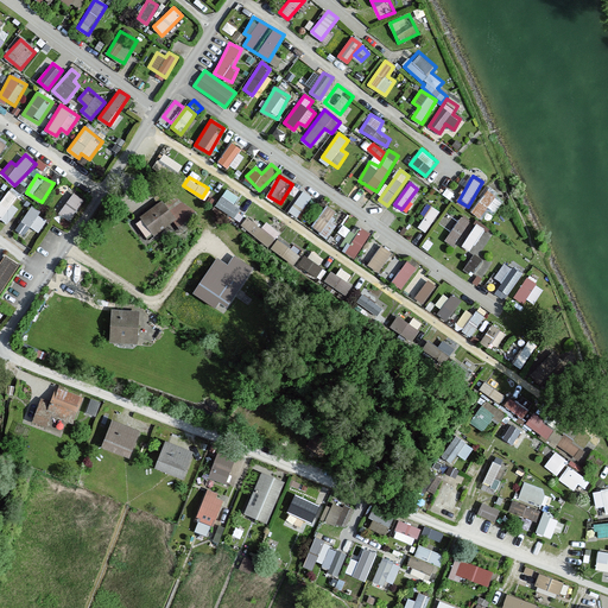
[(472,210),(485,221),(504,197),(489,187),(472,210)]
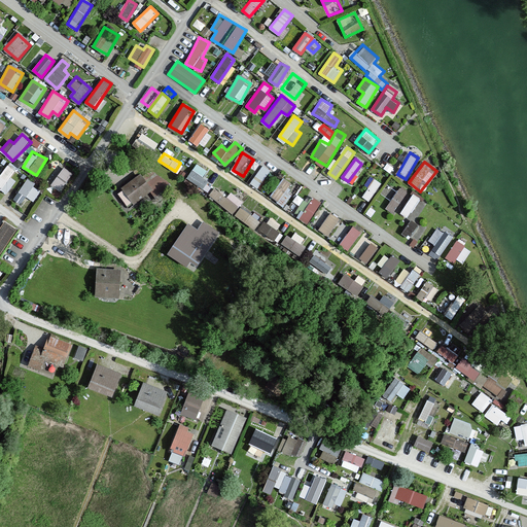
[(10,176),(15,170),(8,164),(0,175),(0,188),(6,194),(16,180),(10,176)]
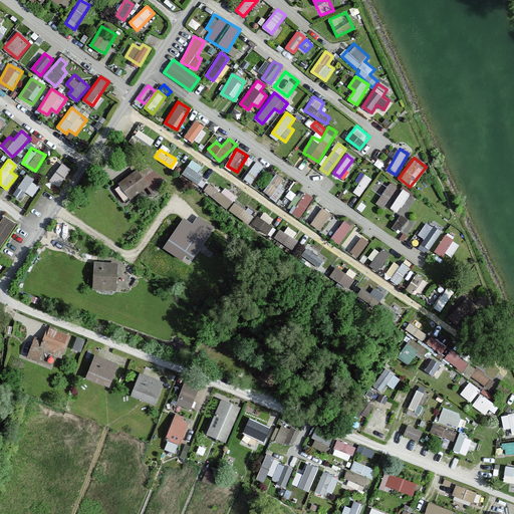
[(256,161),(245,179),(253,183),(264,165),(256,161)]
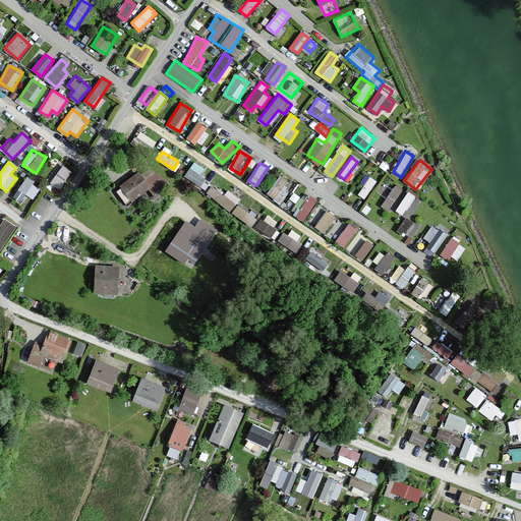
[(51,182),(59,189),(72,171),(64,165),(51,182)]
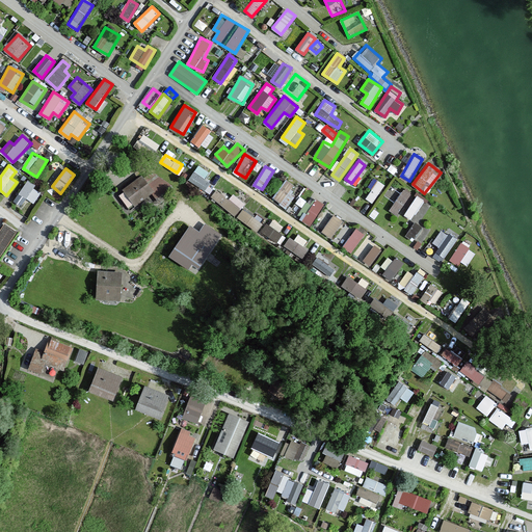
[(206,191),(212,183),(195,170),(189,179),(206,191)]
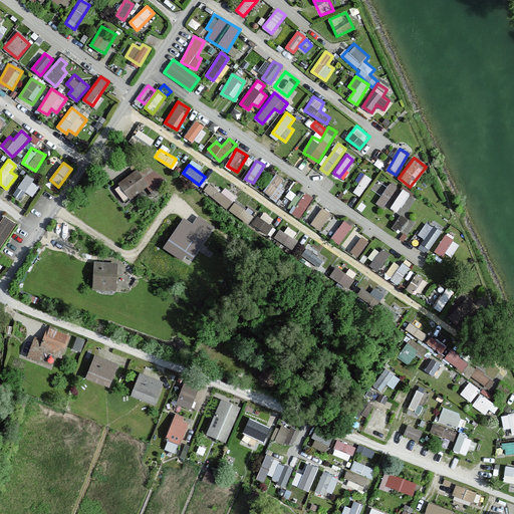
[(137,171),(117,185),(131,203),(150,188),(137,171)]
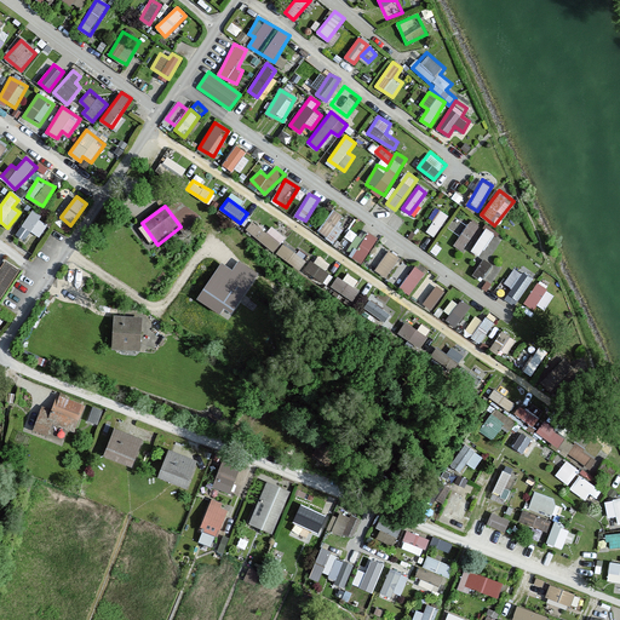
[(331,237),(344,214),(332,208),(320,231),(331,237)]
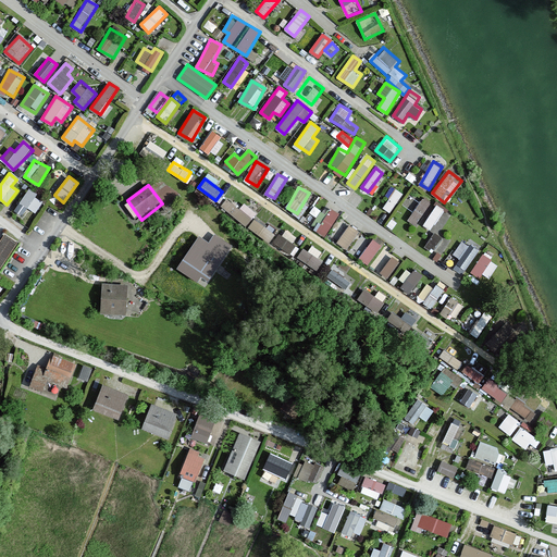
[(392,212),(404,192),(395,187),(383,208),(392,212)]
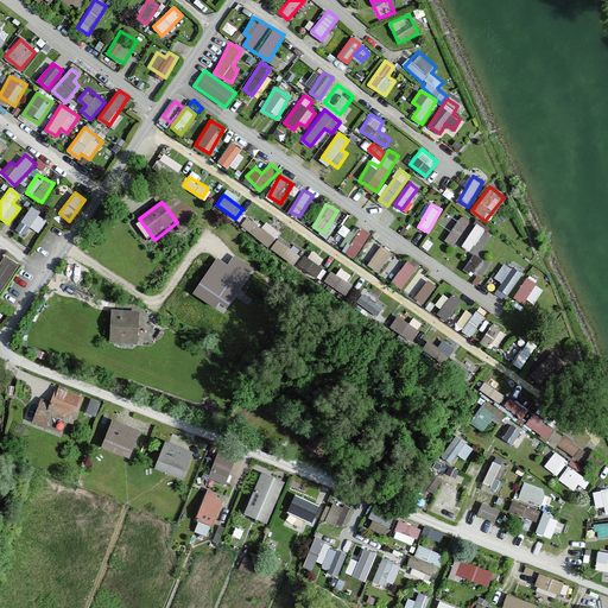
[(16,229),(25,236),(32,227),(39,232),(49,219),(31,207),(16,229)]
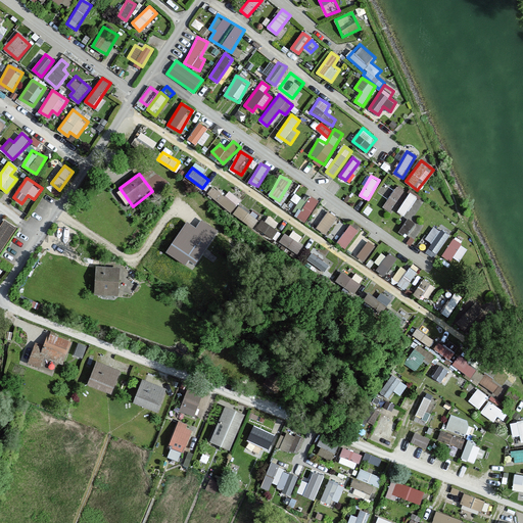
[(395,212),(403,189),(393,185),(385,208),(395,212)]
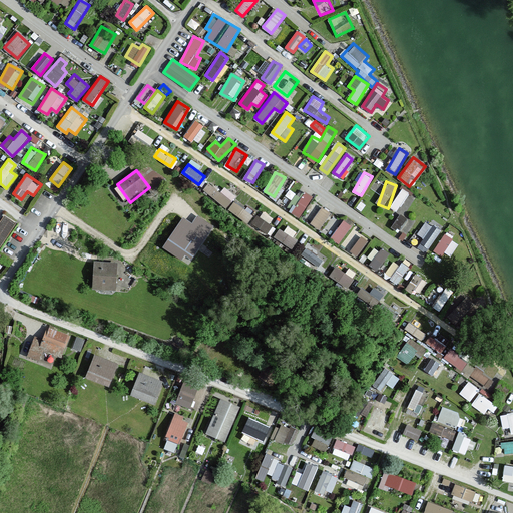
[(225,187),(221,191),(209,182),(203,189),(227,208),(236,196),(225,187)]
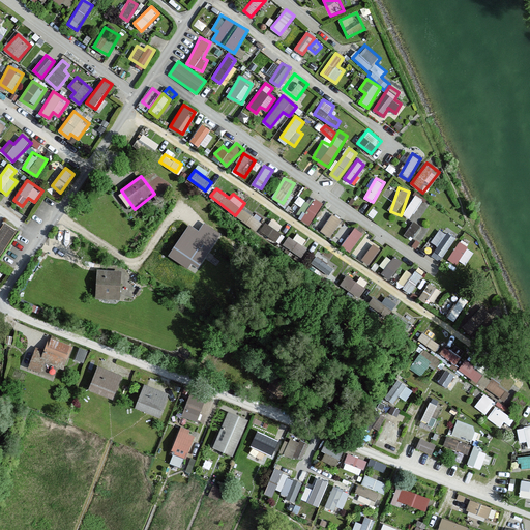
[(310,225),(324,203),(313,195),(297,216),(310,225)]
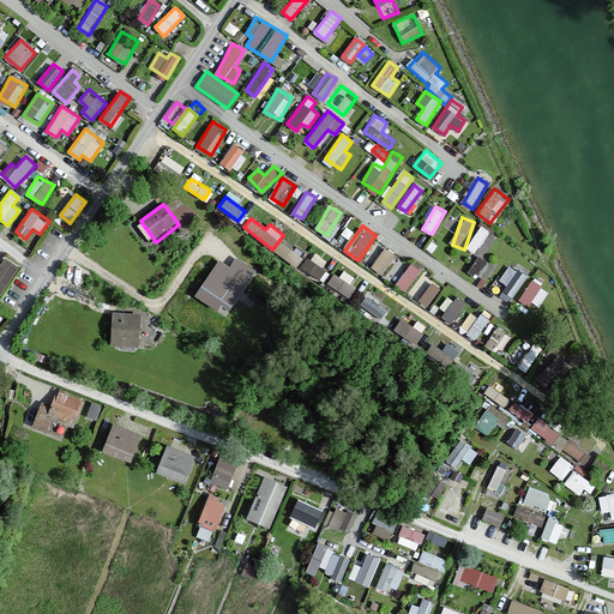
[(477,254),(491,230),(481,226),(468,248),(477,254)]
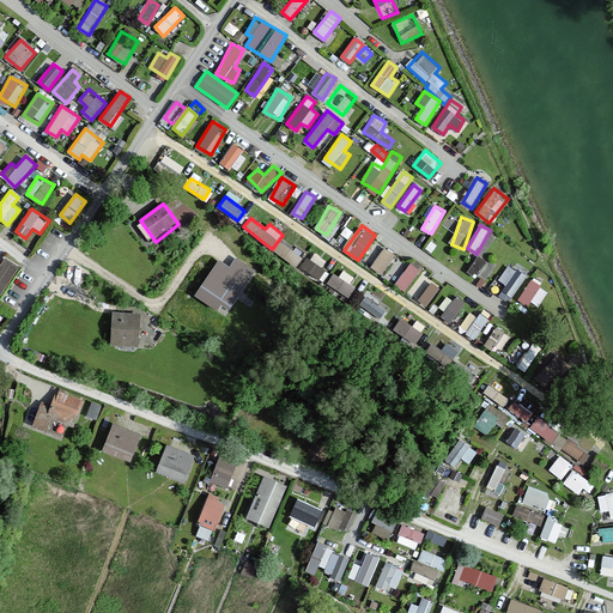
[(280,242),(275,250),(296,263),(301,255),(280,242)]
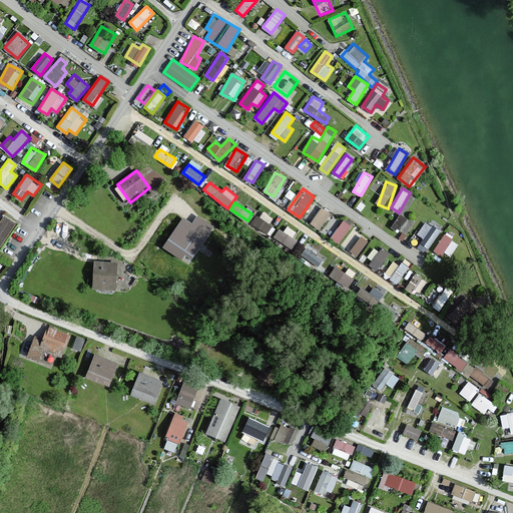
[(322,205),(312,223),(321,229),(332,211),(322,205)]
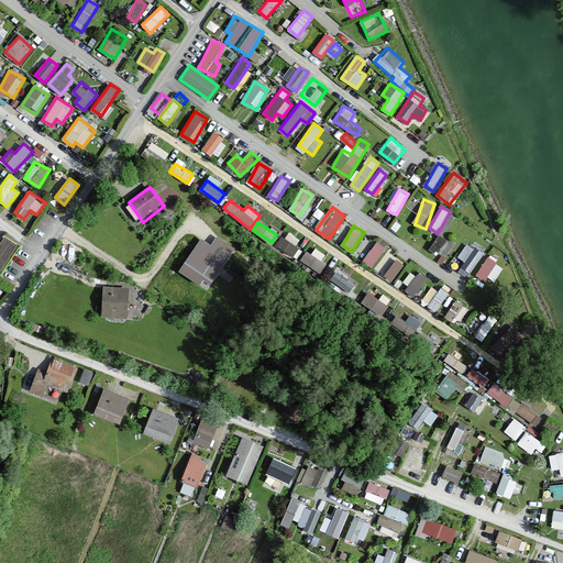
[(431,247),(439,253),(448,239),(440,234),(431,247)]
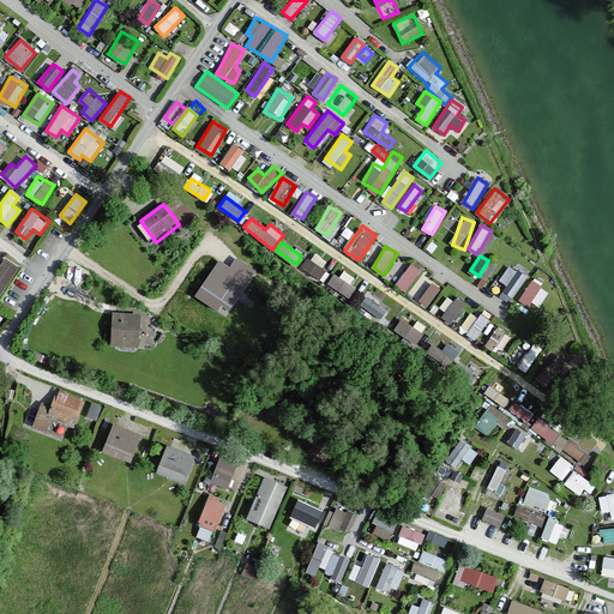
[(5,257),(0,265),(0,296),(1,298),(20,266),(5,257)]
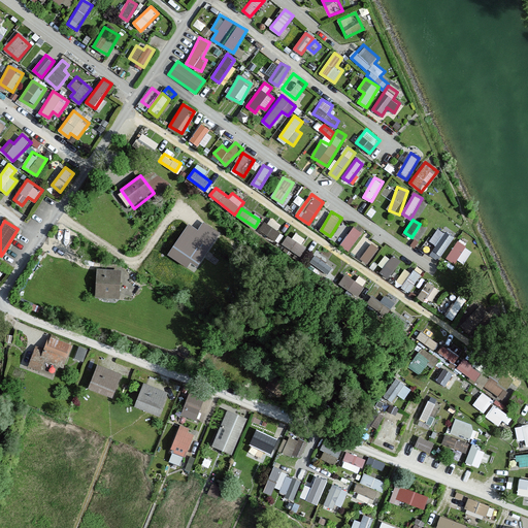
[(196,234),(188,229),(169,255),(187,267),(190,262),(197,267),(219,234),(203,223),(196,234)]
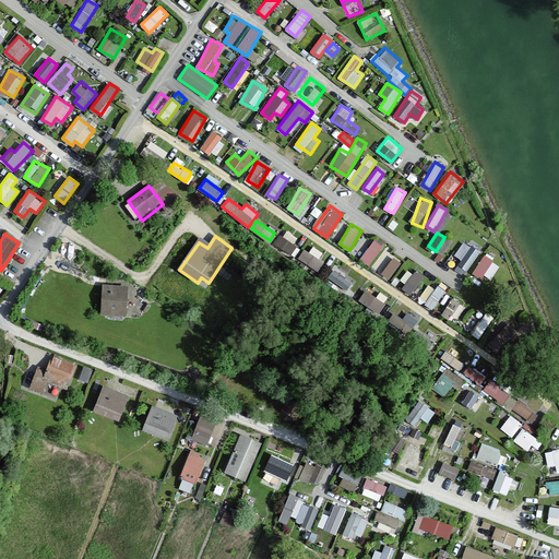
[(370,265),(384,246),(376,239),(360,258),(370,265)]
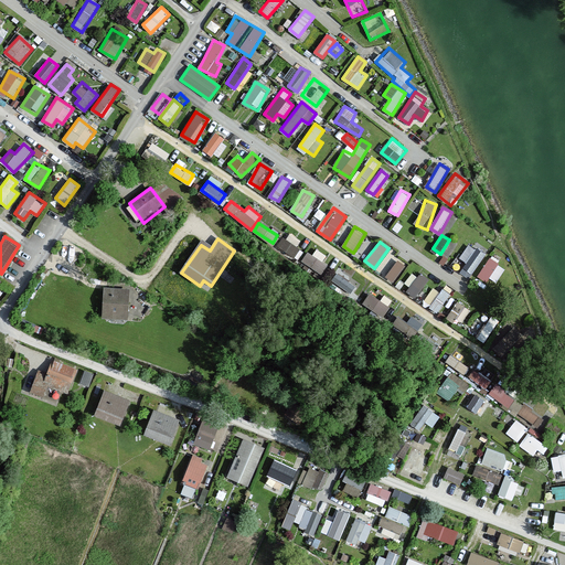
[(477,247),(460,273),(470,278),(487,253),(477,247)]
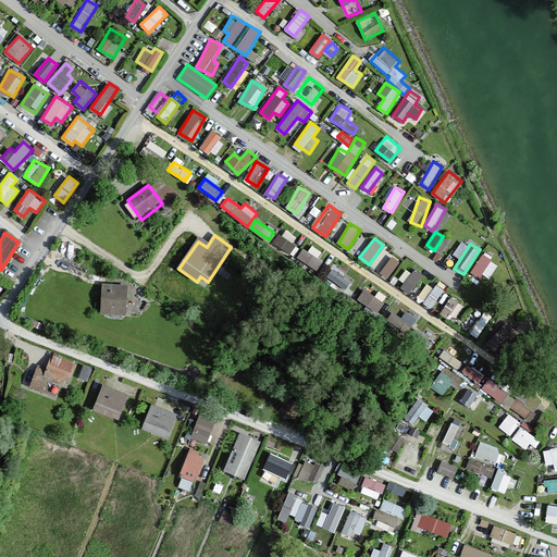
[(455,264),(461,255),(454,250),(448,259),(455,264)]
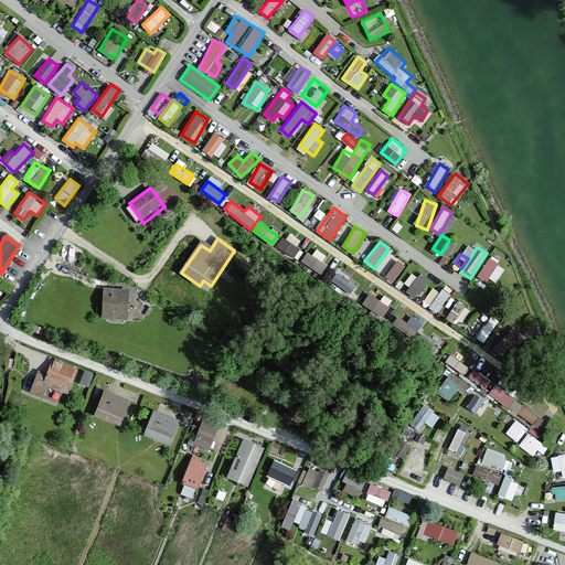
[(478,276),(487,283),(502,262),(492,255),(478,276)]
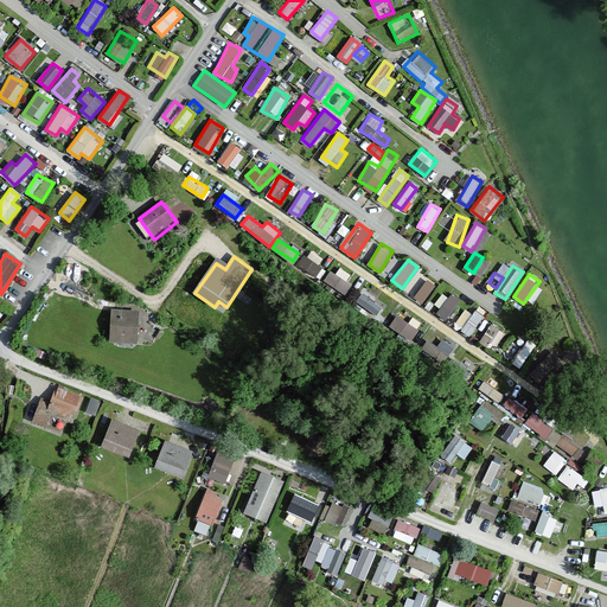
[(423,304),(436,283),(426,276),(413,296),(423,304)]
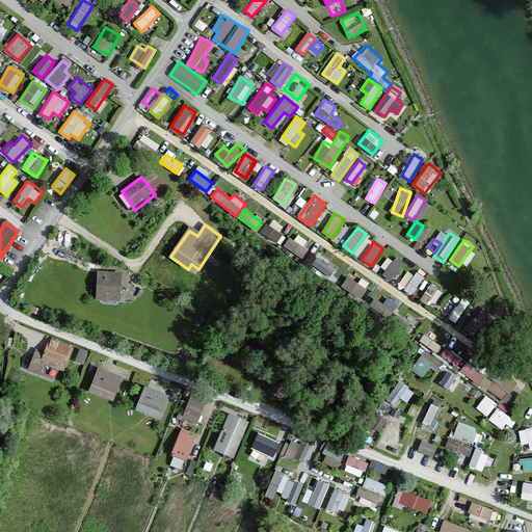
[(384,273),(393,278),(404,262),(396,257),(384,273)]
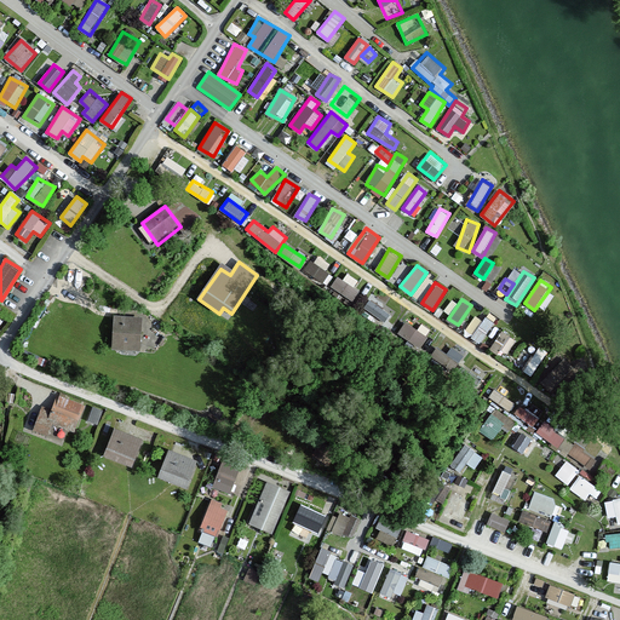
[(480,343),(495,323),(487,316),(471,336),(480,343)]
